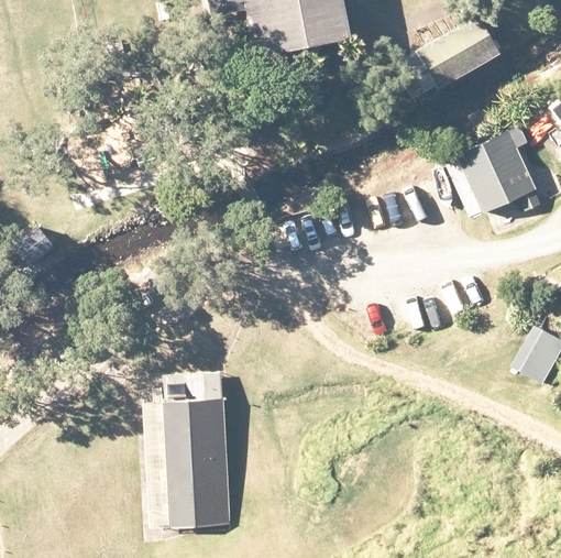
[(491,0),(492,2),(495,0),(204,0),(207,10),(235,4),(246,58),(342,40),(333,0),(491,0)]
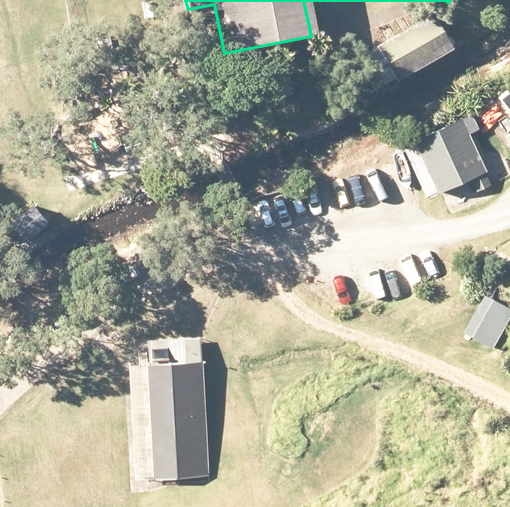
[(375,50),(396,84),(454,48),(433,14),(375,50)]
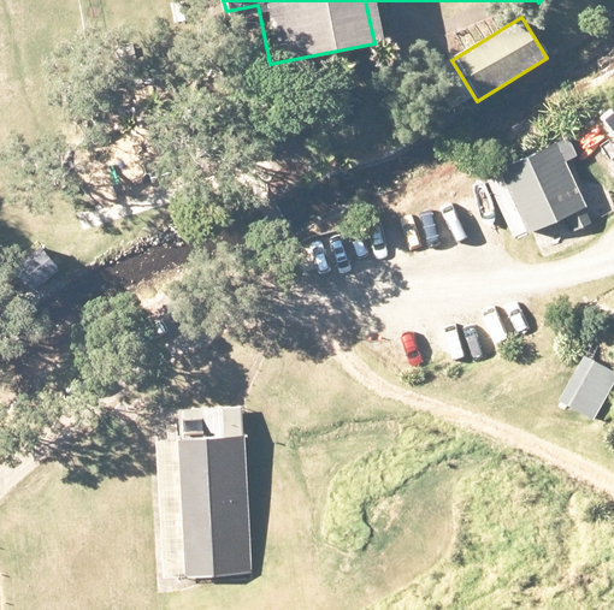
[(497,169),(533,237),(584,212),(561,169),(585,157),(572,131),(497,169)]
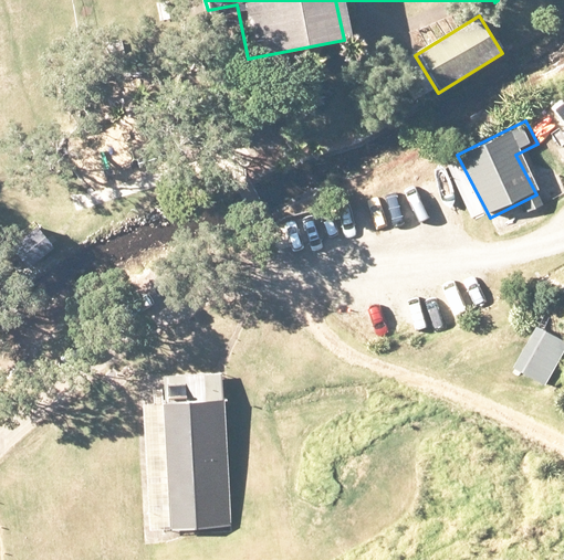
[(7,254),(23,275),(50,255),(33,233),(7,254)]
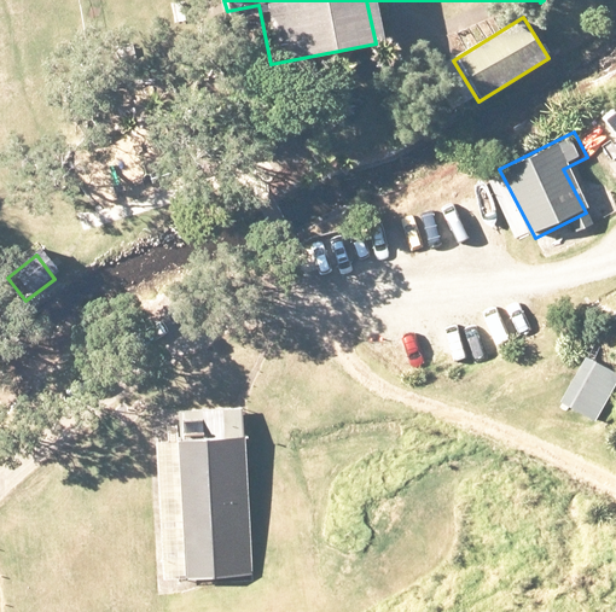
[(567,412),(596,426),(615,380),(615,369),(591,359),(567,412)]
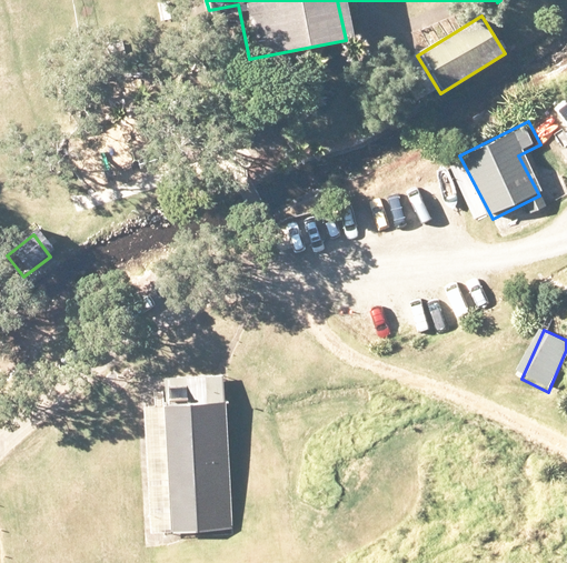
[(178,535),(236,530),(224,384),(165,390),(178,535)]
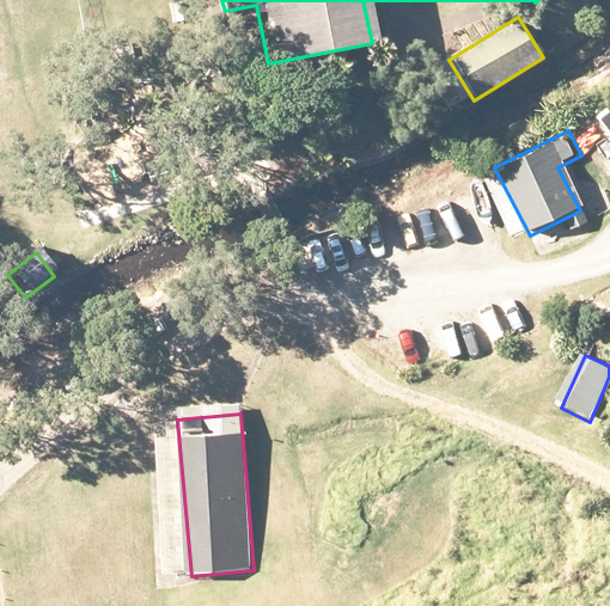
All buildings are outlined.
